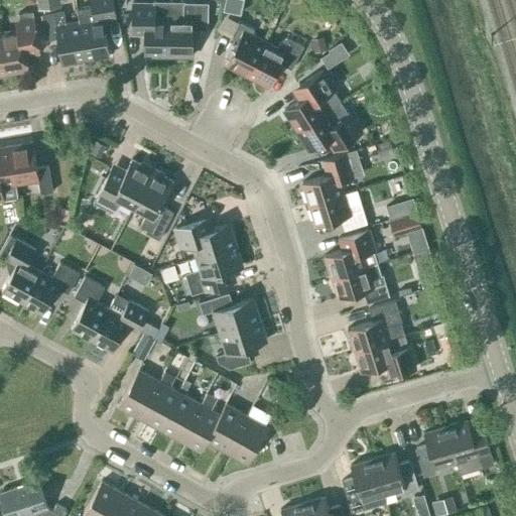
[(36,0),(38,10),(55,7),(53,0),(36,0)]
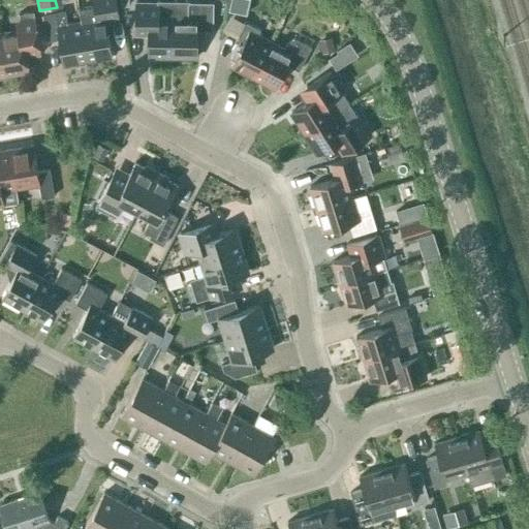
[(81,24),(87,60),(112,56),(105,20),(119,17),(115,0),(92,0),(93,6),(79,8),(81,22),(80,22),(81,24)]
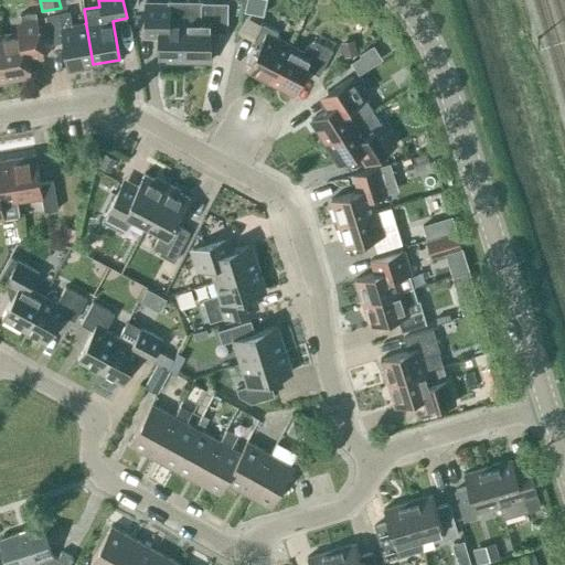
[(167,3),(144,3),(144,36),(158,38),(157,61),(183,61),(184,0),(167,0),(167,3)]
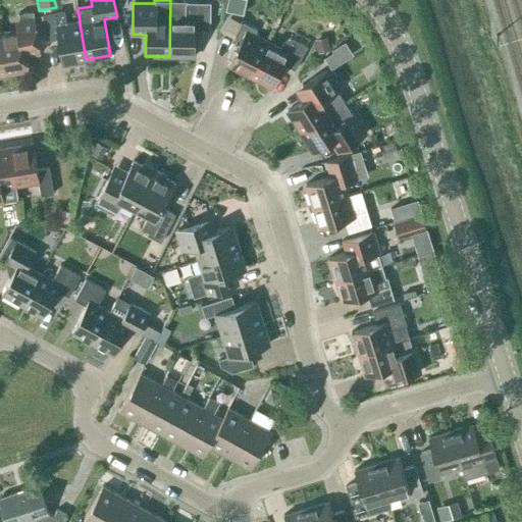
[(210,3),(186,2),(186,1),(170,0),(169,56),(194,56),(194,31),(209,31),(210,3)]
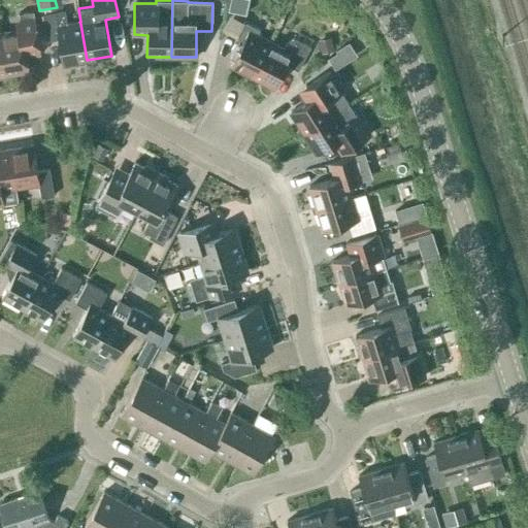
[(232,0),(231,8),(246,11),(249,0),(232,0)]
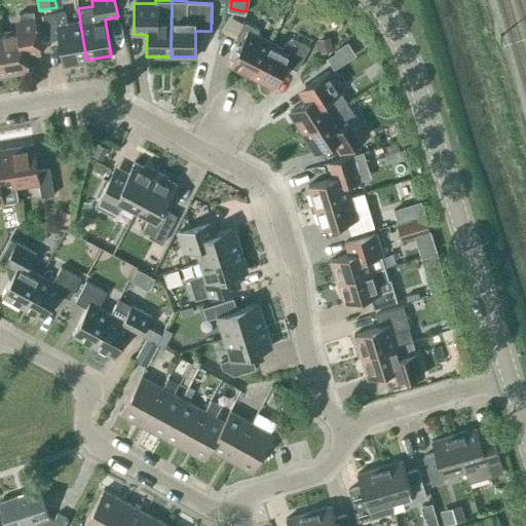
[(80,24),(79,22),(67,25),(64,10),(41,14),(46,41),(58,39),(63,65),(86,60),(80,24)]
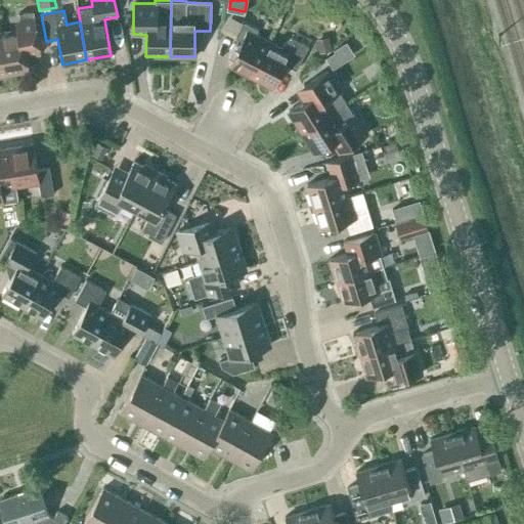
[(20,30),(0,33),(0,41),(5,74),(28,70),(26,55),(39,52),(36,35),(33,15),(32,11),(17,13),(20,30)]
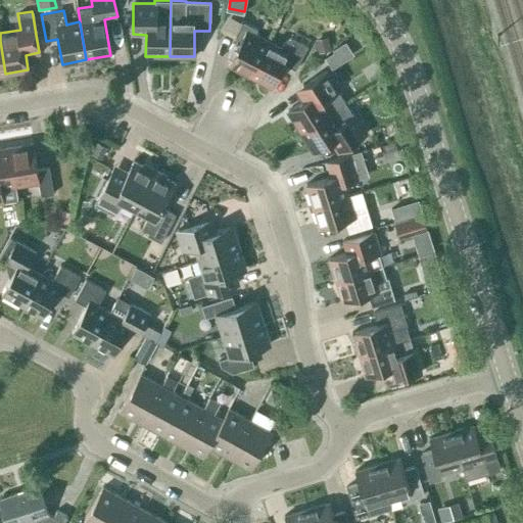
[(249,76),(268,42),(254,35),(256,30),(241,21),(233,37),(240,40),(228,64),(249,76)]
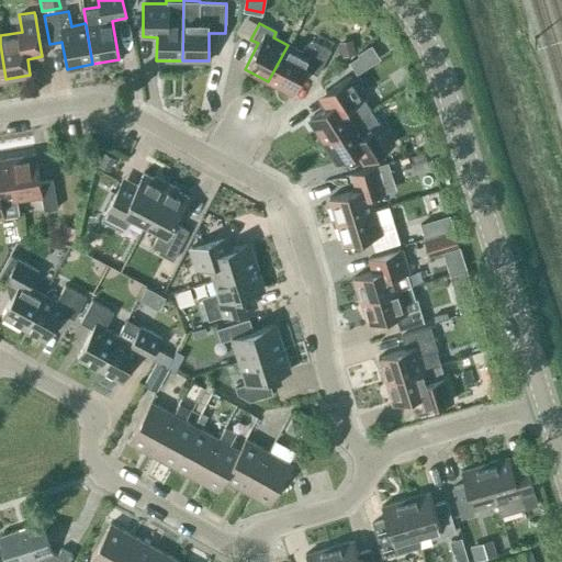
[(288,45),(268,81),(292,93),(304,68),(317,76),(330,49),(312,40),(303,48),(301,52),(288,45)]
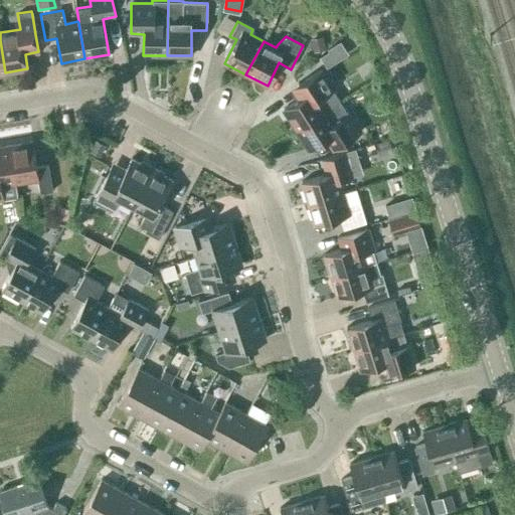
[(328,51),(320,56),(327,67),(335,62),(328,51)]
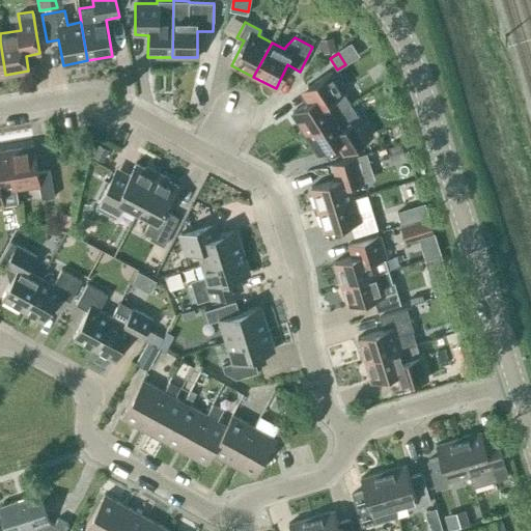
[(305,133),(351,105),(342,92),(330,73),(307,87),(314,98),(291,112),(305,133)]
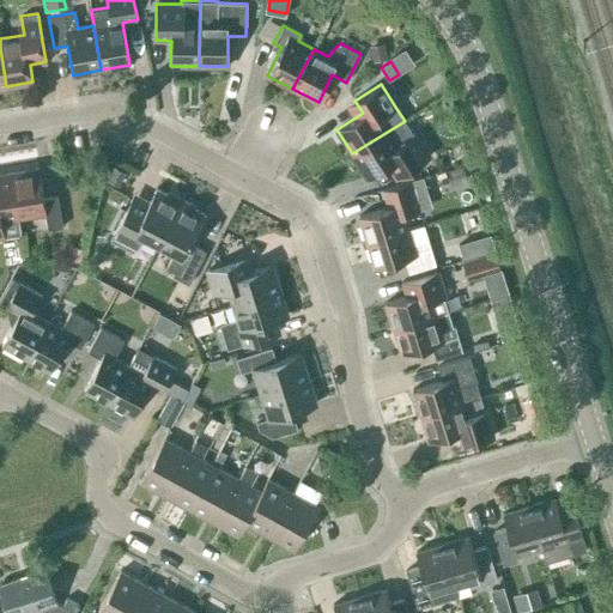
[(405,121),(352,153),(368,178),(393,162),(401,175),(429,157),(413,134),(405,121)]
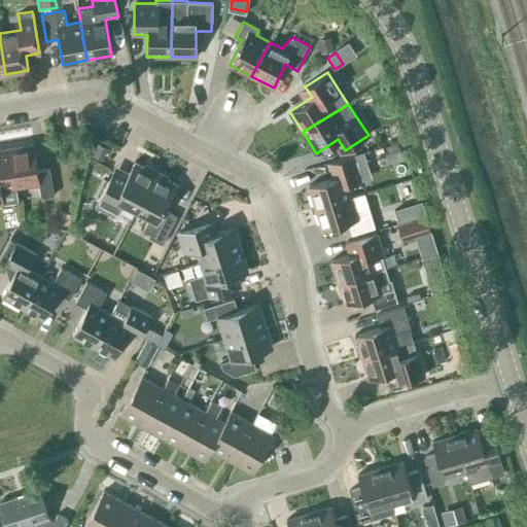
[(8,149),(14,187),(38,183),(40,198),(54,196),(49,169),(37,171),(33,145),(8,149)]
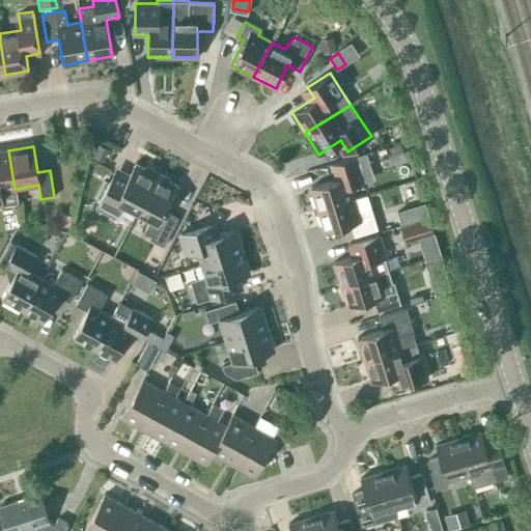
[(0,205),(18,203),(15,189),(8,150),(0,151),(0,205)]
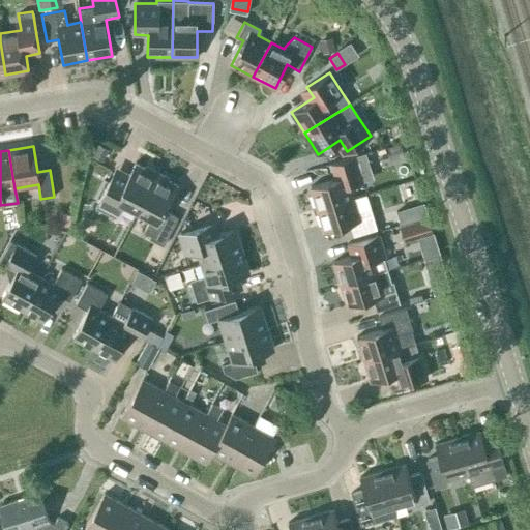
[(317,209),(353,198),(349,186),(362,182),(354,156),(330,164),(335,179),(310,186),(317,209)]
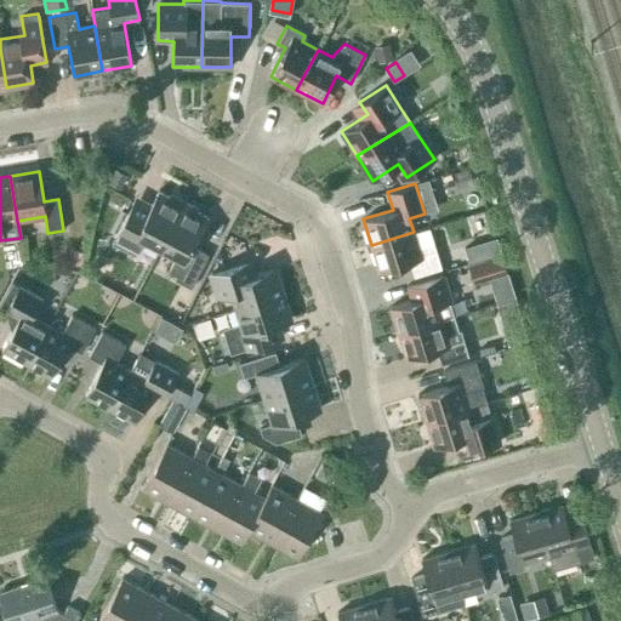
[(136,195),(112,244),(135,256),(144,239),(160,248),(184,201),(170,194),(169,197),(158,192),(152,204),(136,195)]
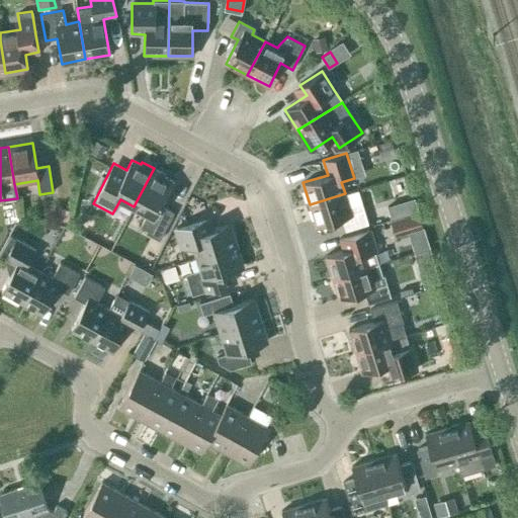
[(154,168),(134,206),(147,213),(140,227),(147,230),(146,233),(159,240),(173,212),(160,206),(173,181),(164,176),(165,174),(154,168)]
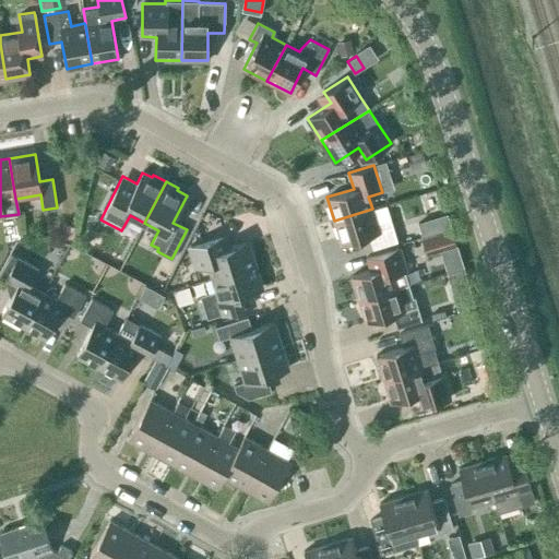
[(385,204),(372,209),(334,221),(342,244),(368,236),(372,249),(397,241),(385,204)]
